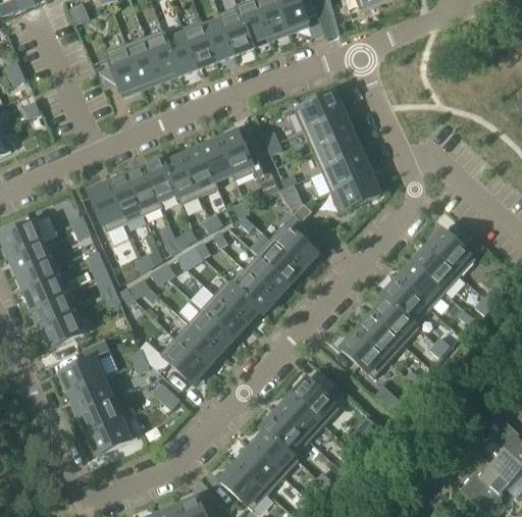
[(16,0),(20,8),(28,5),(24,0),(16,0)]
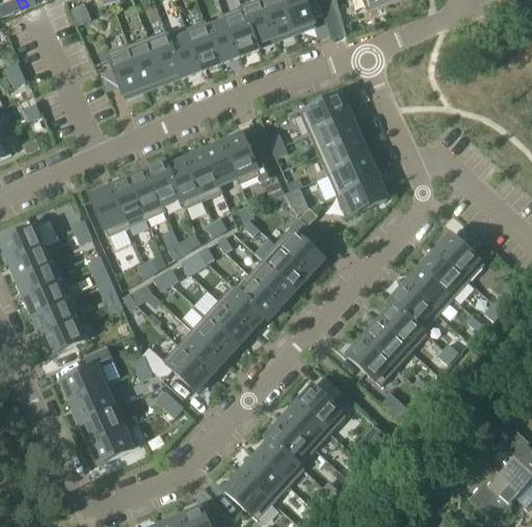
[(259,0),(260,2),(262,1),(274,36),(293,29),(282,0),(259,0)]
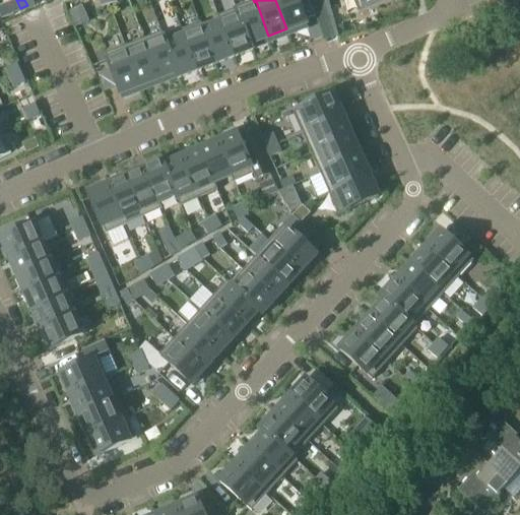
[(275,0),(286,28),(307,21),(299,0),(275,0)]
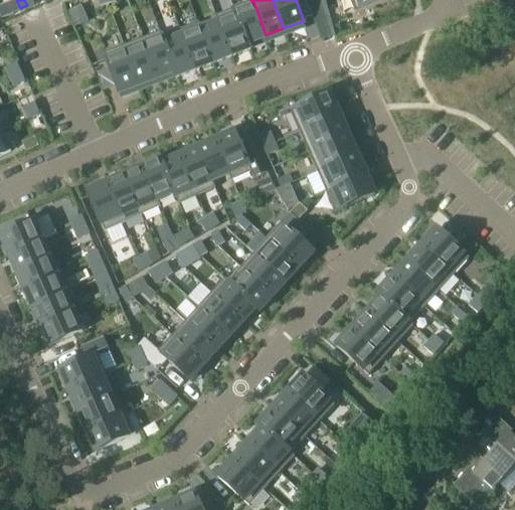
[(311,0),(316,18),(330,14),(326,0),(311,0)]
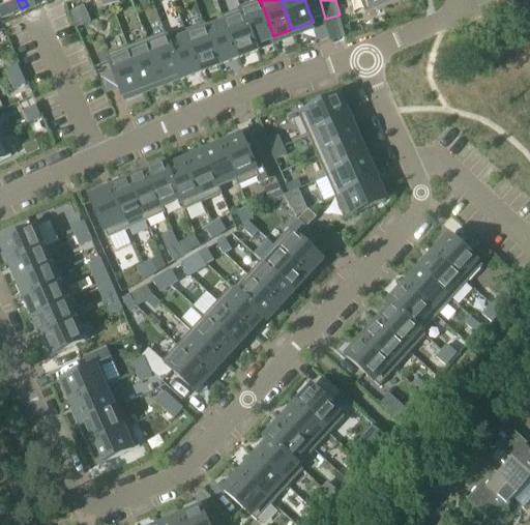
[(362,0),(365,9),(398,0),(362,0)]
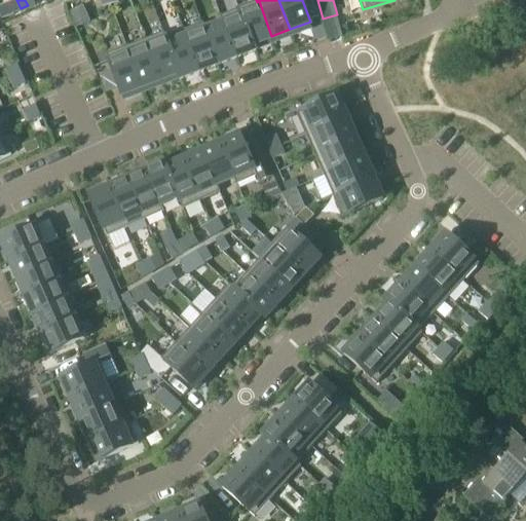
[(240,8),(253,43),(254,43),(270,36),(271,36),(259,1),(257,2),(240,8)]
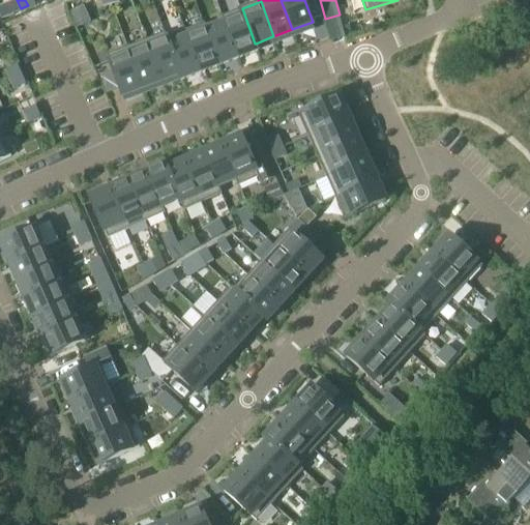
[(241,6),(221,13),(224,21),(225,20),(238,55),(258,48),(256,44),(255,44),(242,8),(241,6)]
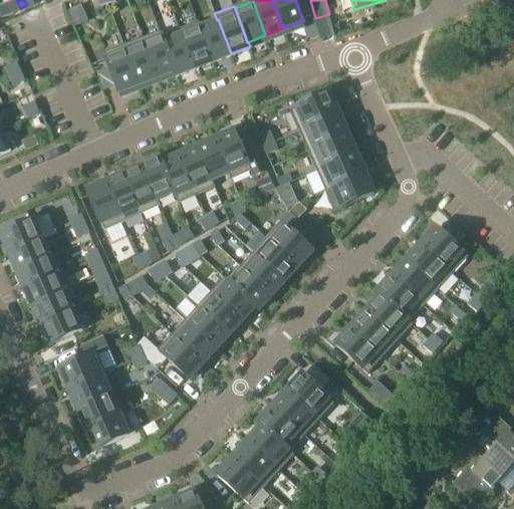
[(198,19),(180,26),(195,67),(213,60),(200,26),(201,26),(198,19)]
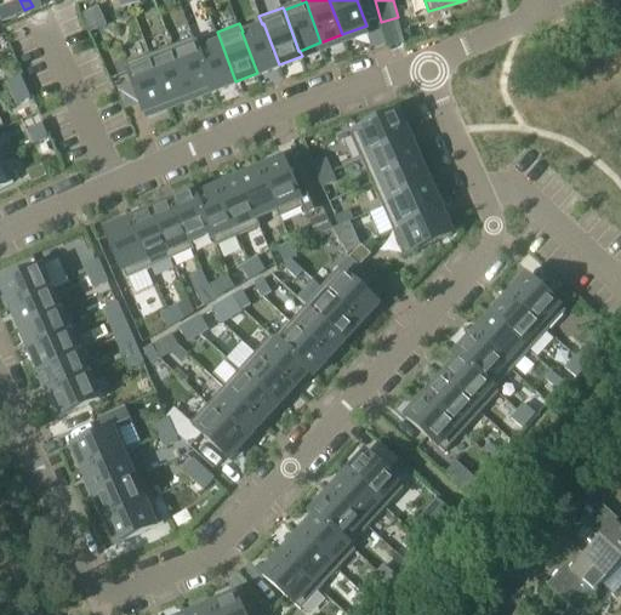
[(243,32),(241,32),(257,73),(279,64),(263,23),(262,24),(243,32)]
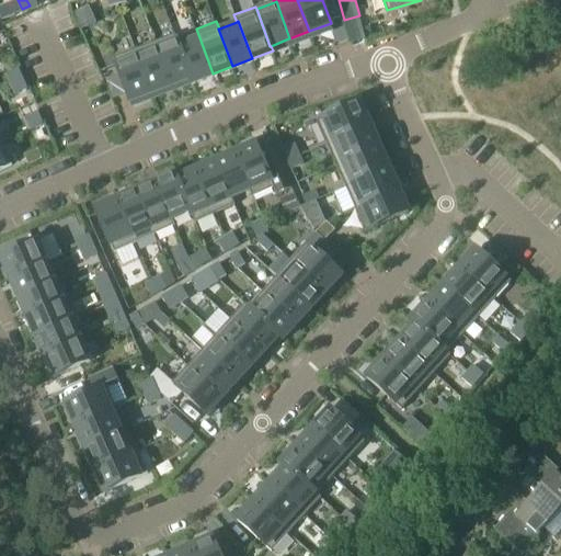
[(176,36),(175,36),(191,76),(190,77),(192,81),(213,74),(196,29),(176,36)]
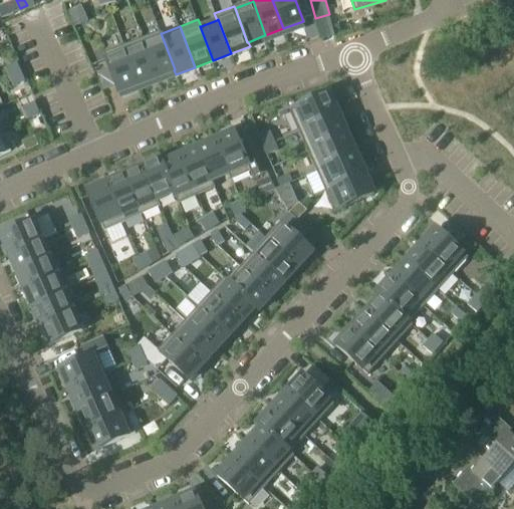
[(161,28),(142,35),(158,76),(174,70),(175,69),(161,33),(162,33),(161,28)]
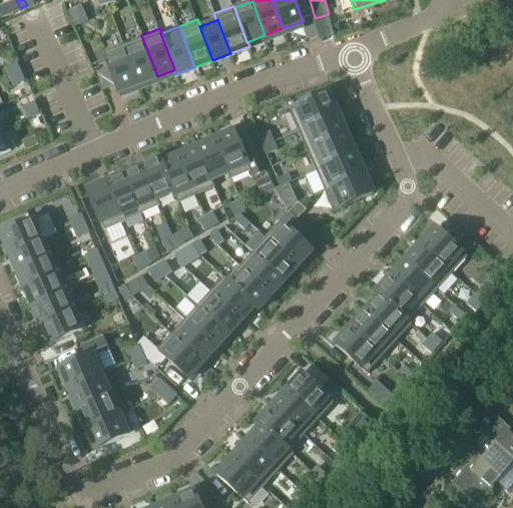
[(141,35),(123,42),(139,83),(157,76),(141,35)]
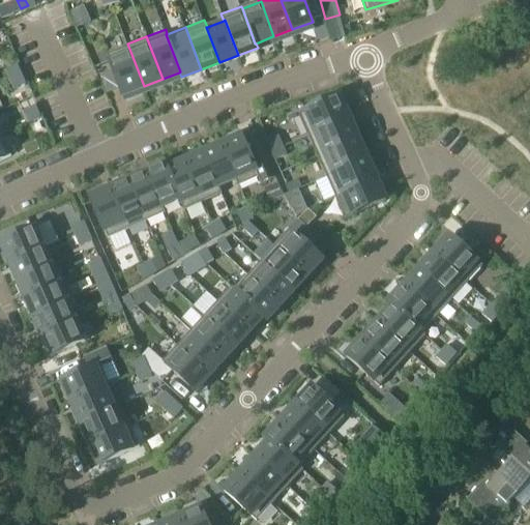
[(127,44),(107,52),(122,93),(144,86),(127,44)]
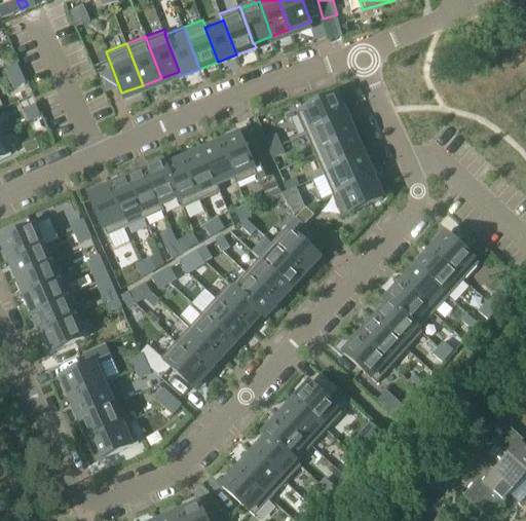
[(16,62),(5,67),(10,78),(22,73),(16,62)]
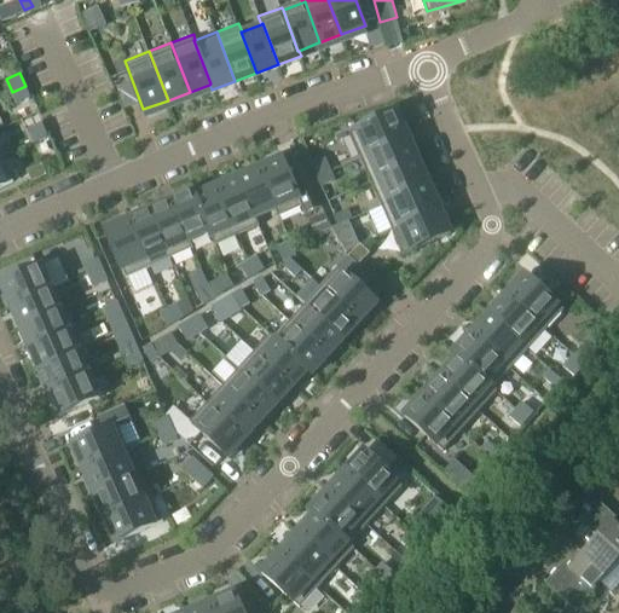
[(25,86),(12,92),(16,100),(29,94),(25,86)]
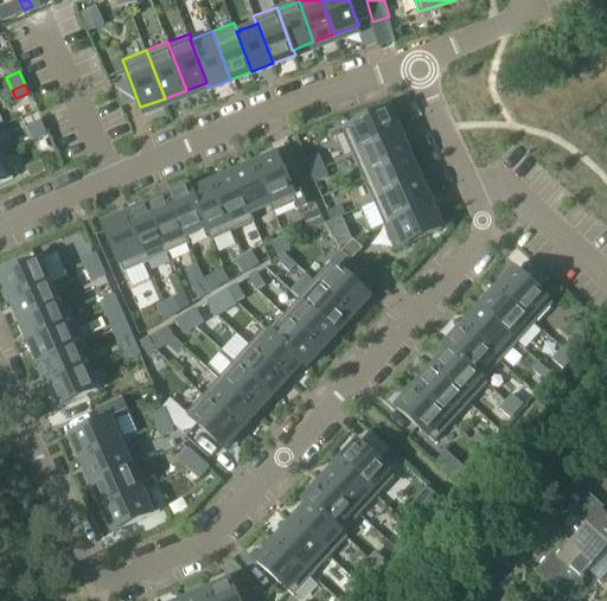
[(389,107),(342,127),(353,153),(362,149),(400,132),(389,107)]
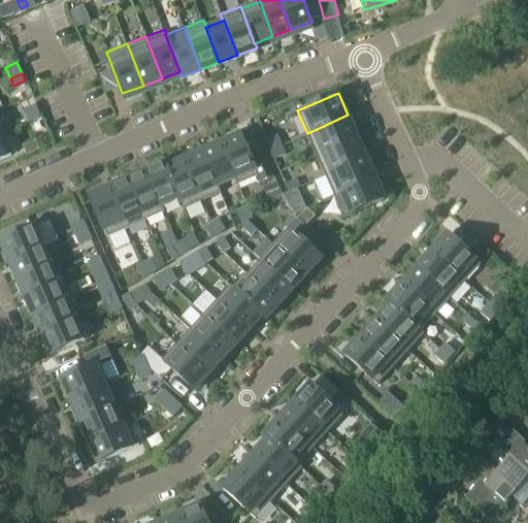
[(35,102),(23,107),(28,119),(39,113),(35,102)]
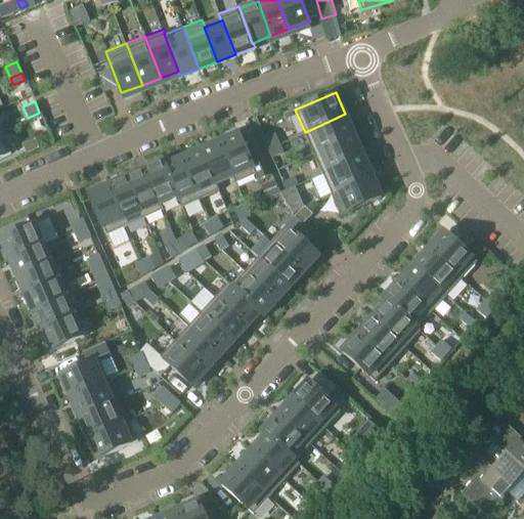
[(312,129),(305,132),(314,152),(320,148),(354,134),(345,114),(312,129)]
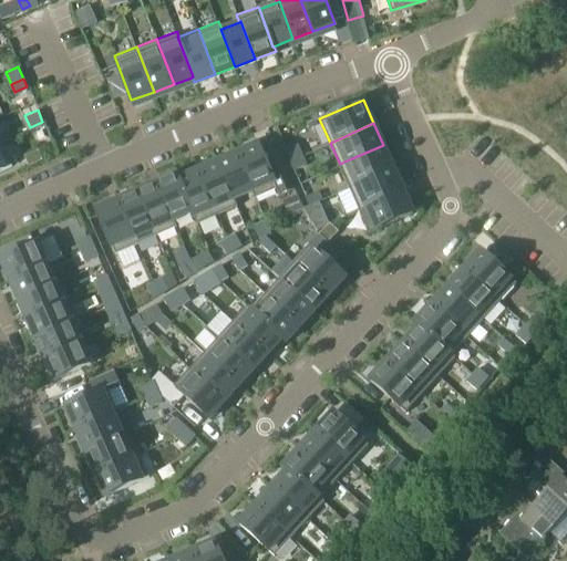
[(2,141),(0,142),(0,168),(12,164),(2,141)]
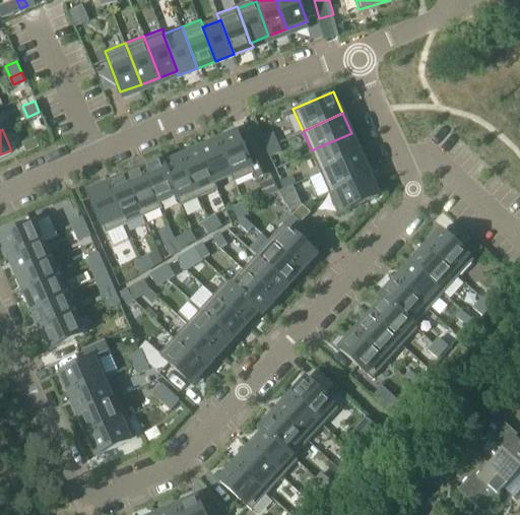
[(237,131),(216,139),(232,173),(235,180),(254,171),(257,176),(269,171),(251,129),(239,134),(237,131)]
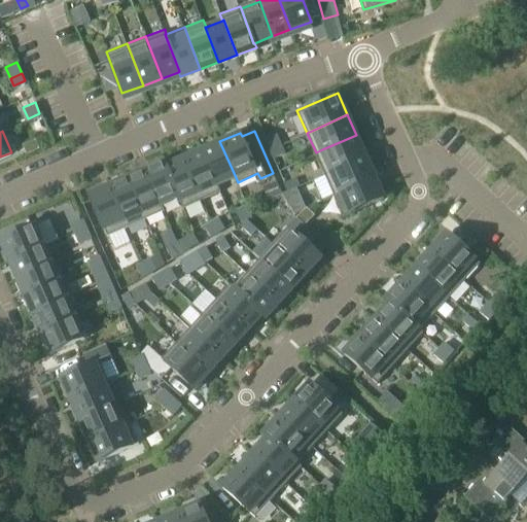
[(276,132),(265,137),(267,141),(269,145),(270,148),(281,143),(279,139),(278,136),(276,132)]
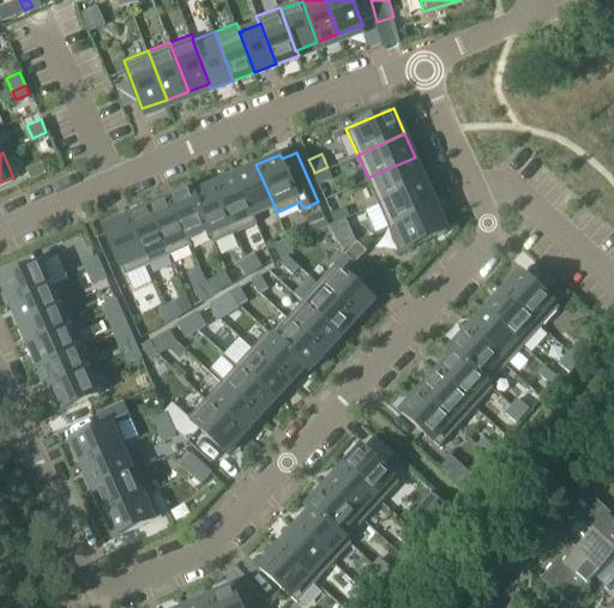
[(375,174),(368,178),(378,202),(386,198),(426,181),(415,157),(375,174)]
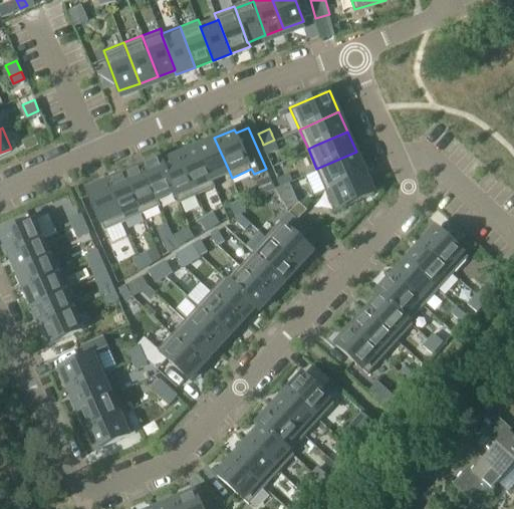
[(33,136),(22,141),(26,148),(37,143),(33,136)]
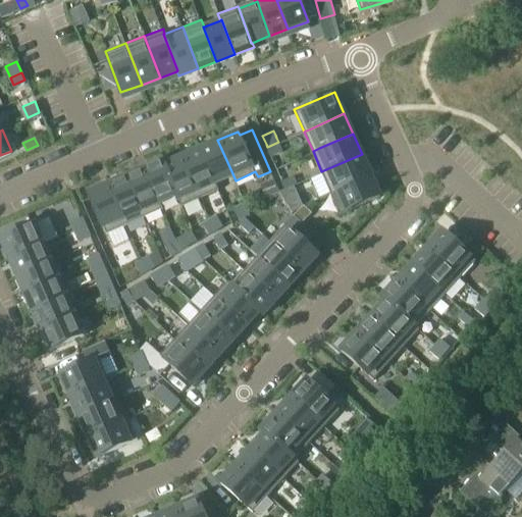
[(226,160),(217,140),(200,148),(209,168),(217,189),(218,188),(215,182),(231,174),(235,181),(236,181),(226,160)]
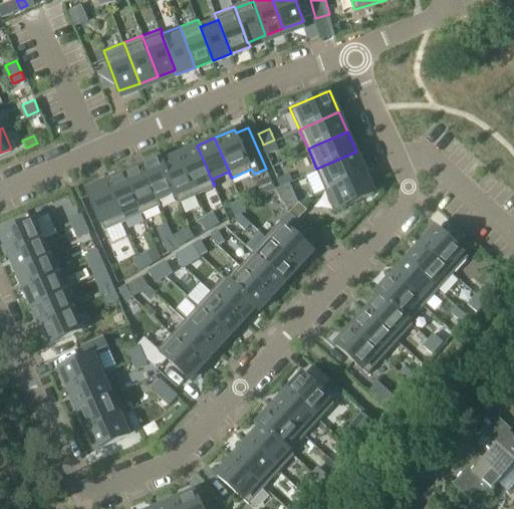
[(274,140),(263,145),(266,152),(267,152),(278,147),(274,140)]
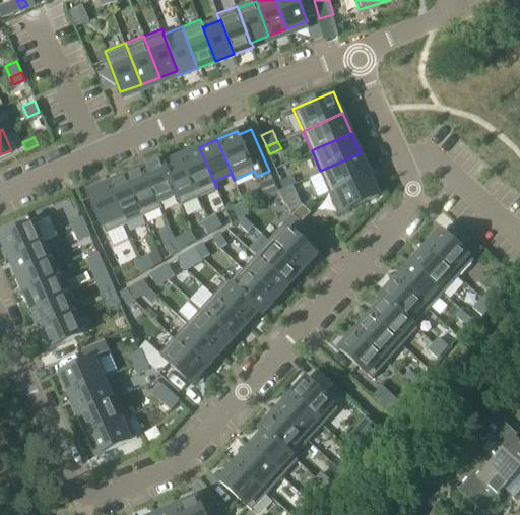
[(190,151),(181,155),(190,176),(199,195),(216,188),(208,168),(199,147),(190,151)]
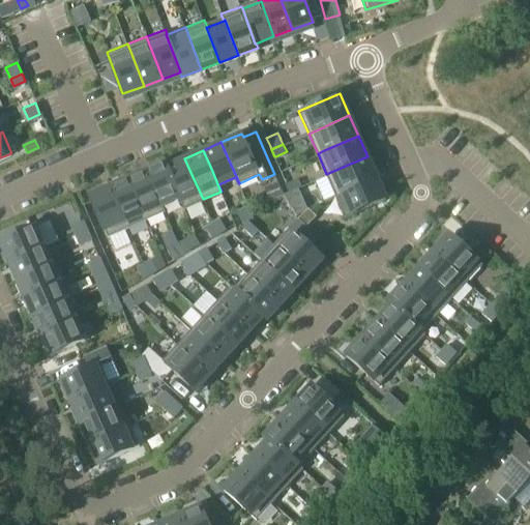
[(333,171),(326,174),(335,195),(343,192),(376,176),(367,156),(333,171)]
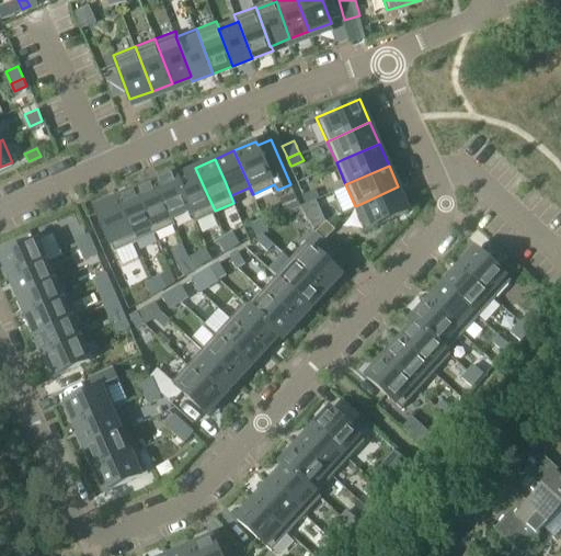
[(184,195),(195,219),(215,211),(205,190),(195,168),(178,176),(175,171),(174,171),(184,195)]
